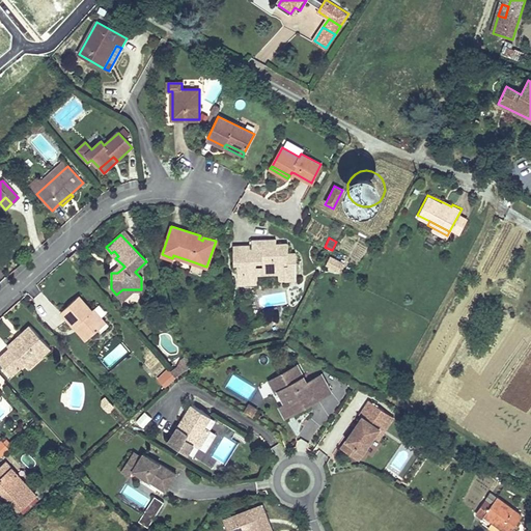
[(276,241),(261,241),(261,250),(254,250),(250,250),(250,247),(233,247),(234,264),(238,264),(238,274),(243,274),(244,284),(256,284),(256,274),(256,271),(256,268),(256,263),(262,262),(262,268),(284,267),(285,281),(297,280),(296,254),(288,254),(287,244),(276,245),(276,241)]
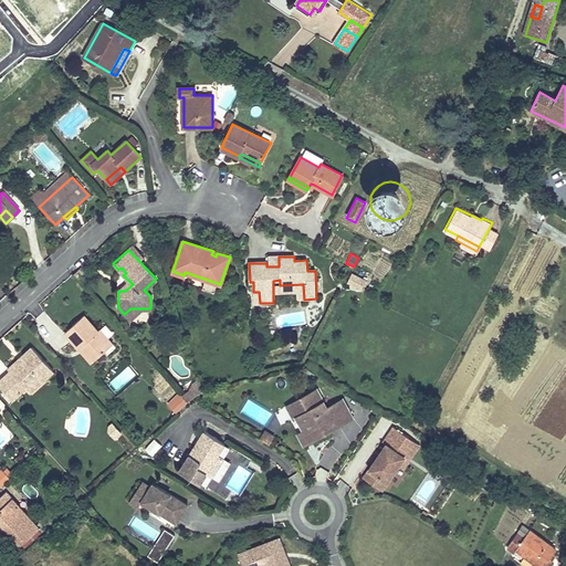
[(86,272),(82,268),(74,274),(77,280),(86,272)]
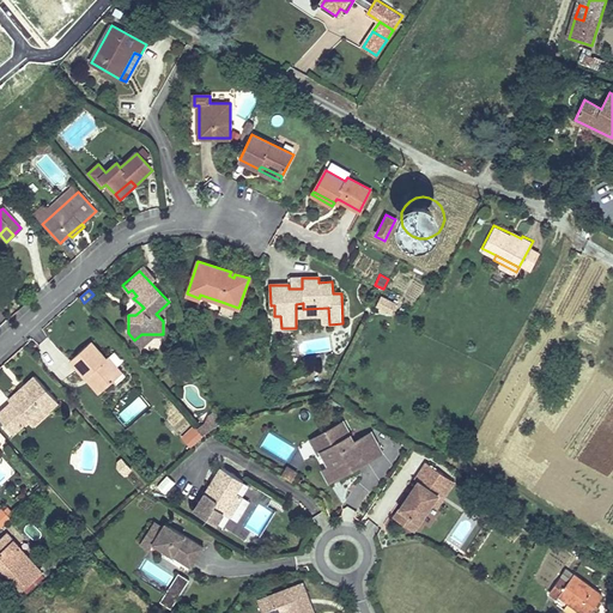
[(382,293),(378,302),(394,310),(398,302),(382,293)]
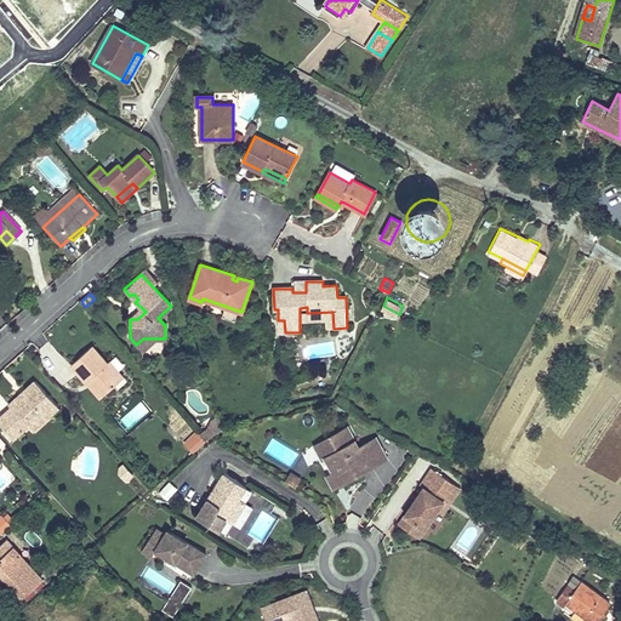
[(238,311),(224,306),(222,315),(234,320),(238,311)]
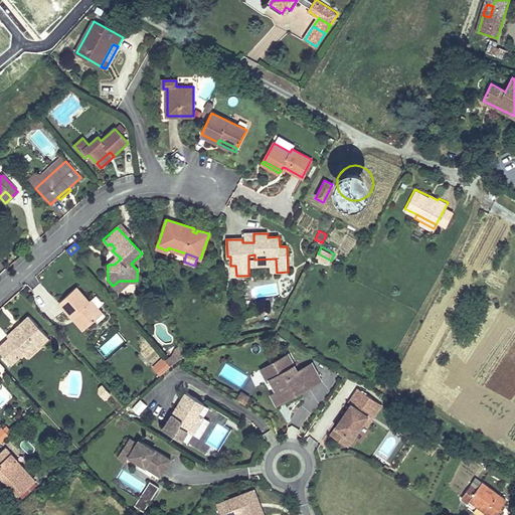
[(118,255),(108,265),(114,265),(121,259),(118,255)]
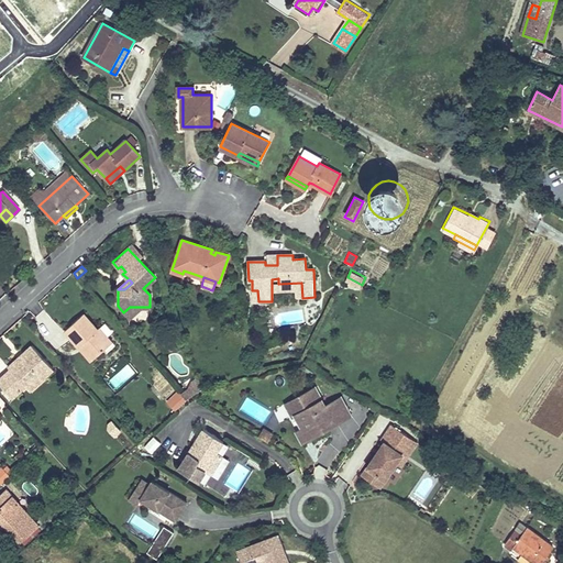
[(301,283),(278,284),(272,284),(272,290),(295,290),(296,298),(302,298),(301,283)]
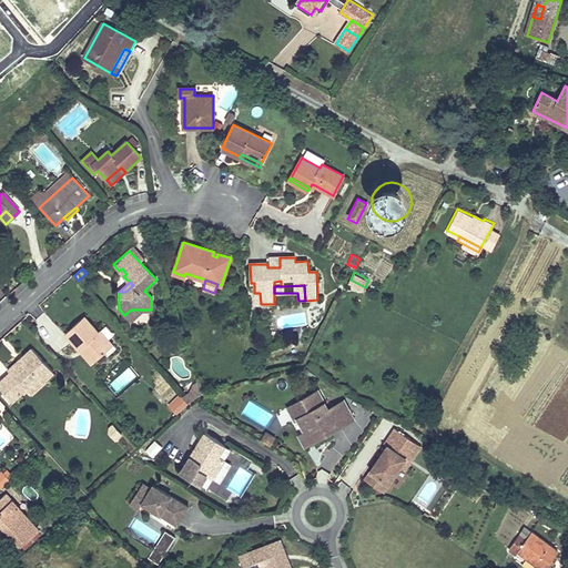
[(131,310),(124,315),(131,321),(142,310),(131,310)]
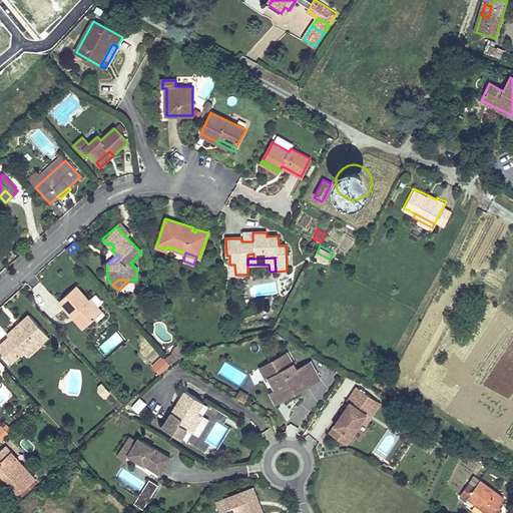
[(76,286),(58,302),(71,317),(75,313),(86,326),(102,313),(90,299),(88,301),(76,286)]
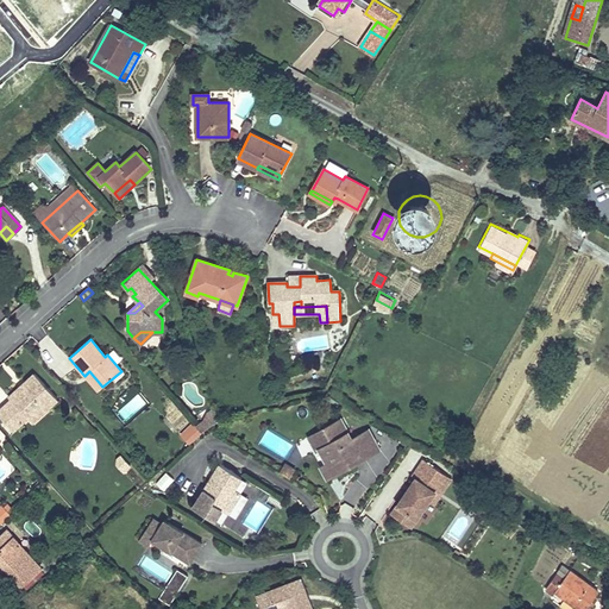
[(89,371),(85,376),(98,391),(102,387),(89,371)]
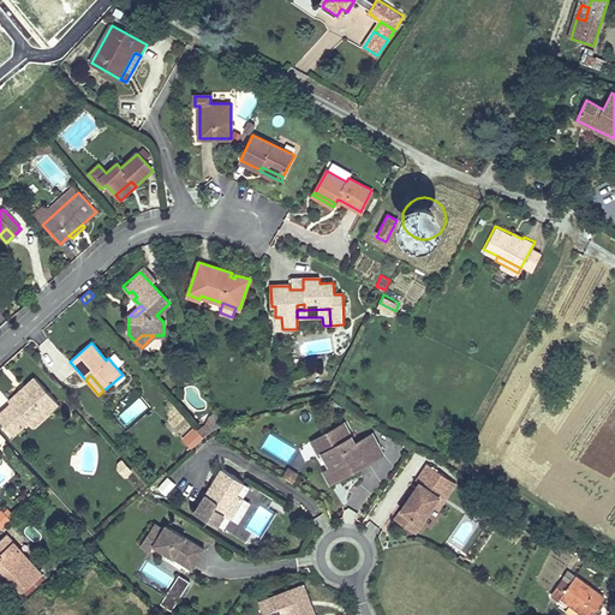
[(0,413),(0,419),(13,435),(28,422),(42,408),(47,413),(58,402),(34,378),(9,401),(11,404),(0,413)]
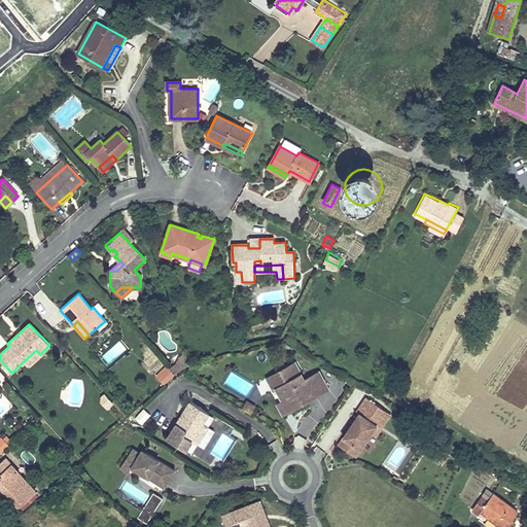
[(27,365),(40,354),(36,350),(24,361),(27,365)]
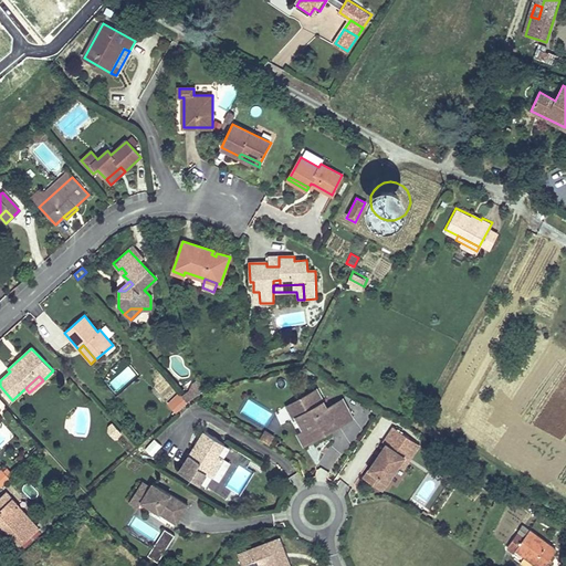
[(355,418),(346,399),(331,407),(324,394),(316,397),(313,391),(300,399),(305,411),(299,415),(305,429),(300,431),(305,442),(332,430),(329,425),(336,421),(337,423),(343,425),(355,418)]
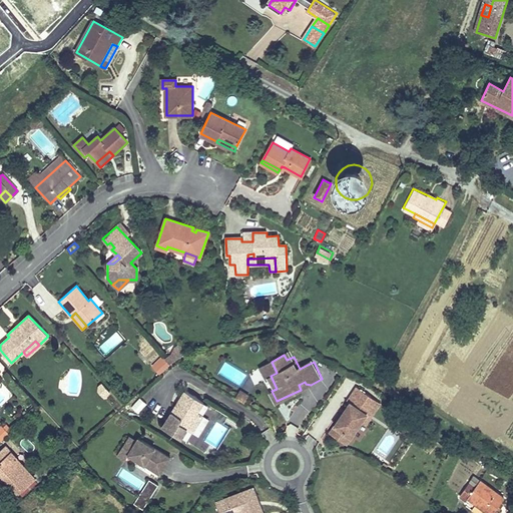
[(155,369),(165,360),(162,357),(153,366),(155,369)]
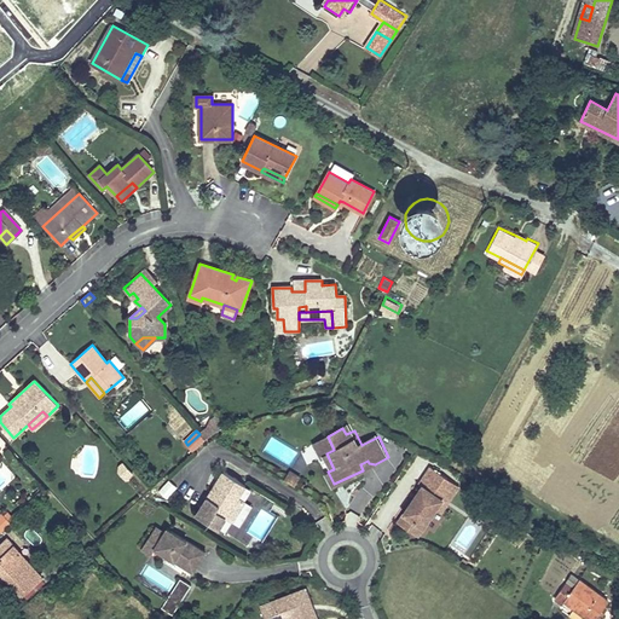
[(200,434),(187,445),(194,451),(204,440),(200,434)]
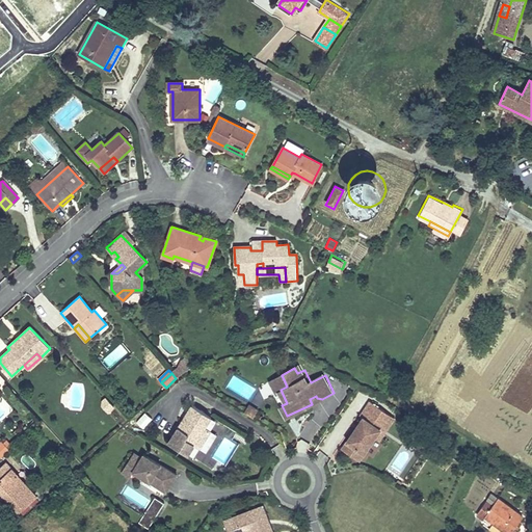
[(282,375),(272,379),(277,392),(281,390),(287,387),(282,375)]
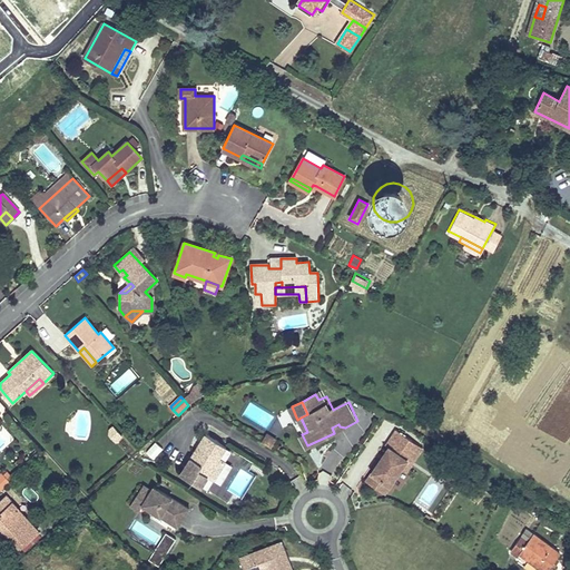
[(291,412),(278,415),(283,426),(294,423),(291,412)]
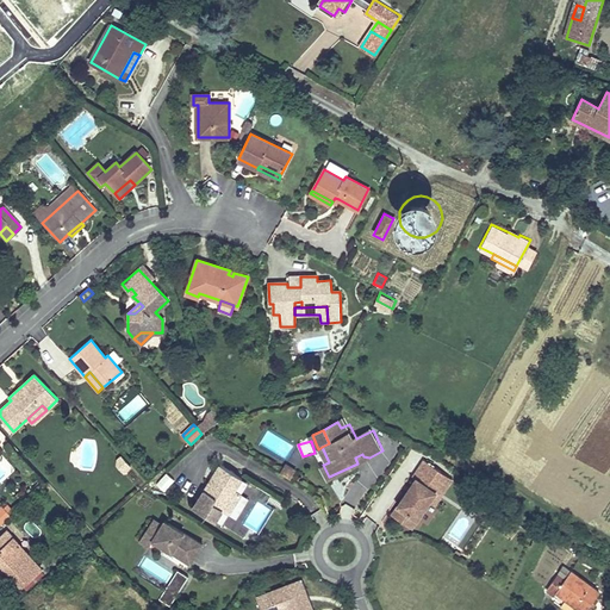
[(114,464),(124,473),(131,467),(122,456),(114,464)]
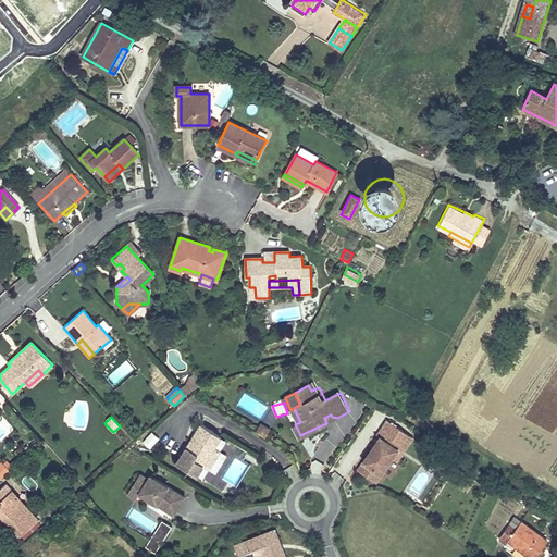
[(376,478),(394,454),(399,446),(394,442),(404,428),(388,417),(379,432),(381,433),(359,466),(376,478)]
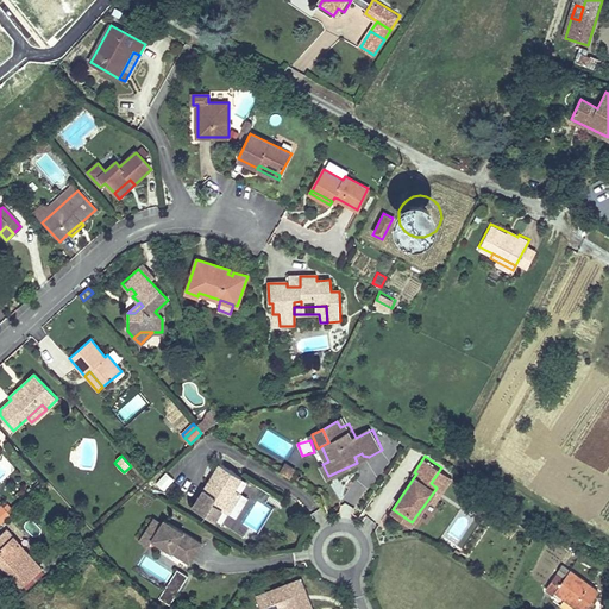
[(280,468),(289,473),(294,465),(284,459),(280,468)]
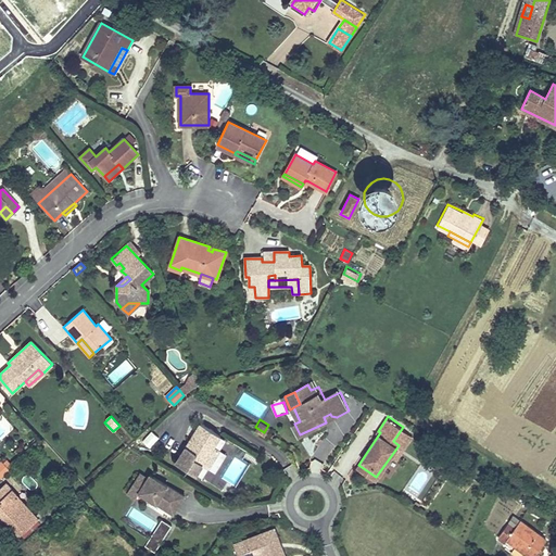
[(222,434),(202,421),(190,441),(193,443),(190,446),(187,444),(177,460),(197,474),(203,464),(210,467),(222,449),(215,444),(222,434)]
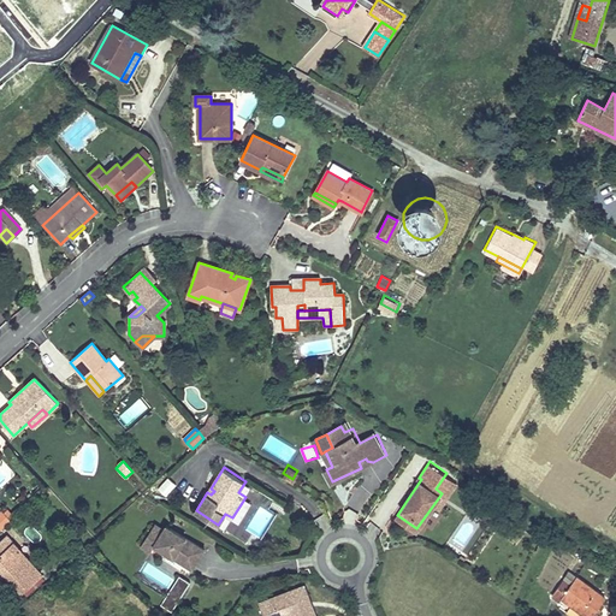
[(457,480),(446,473),(436,489),(442,493),(436,502),(440,505),(457,480)]
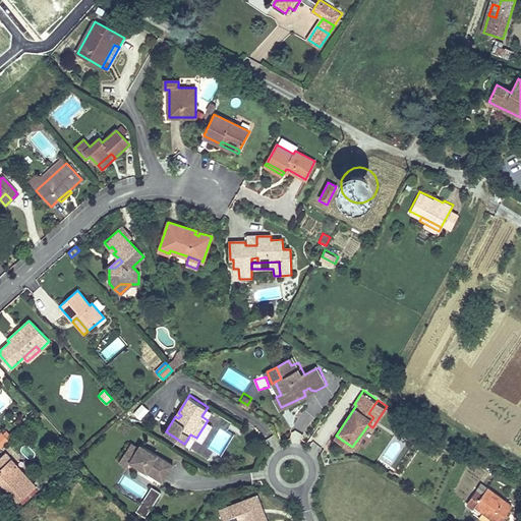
[(145,419),(149,406),(137,403),(133,416),(145,419)]
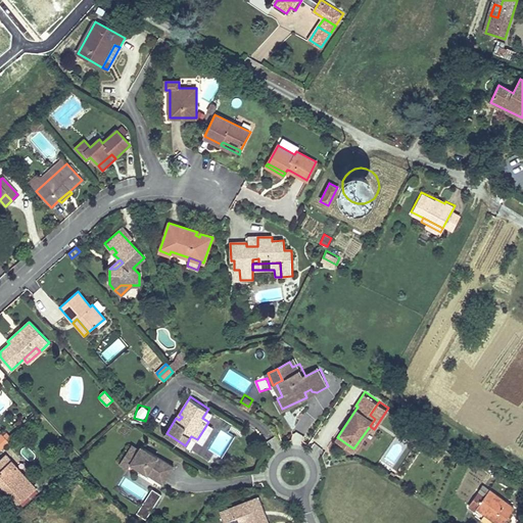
[(143,452),(139,449),(132,444),(120,463),(128,468),(131,463),(162,483),(174,467),(145,448),(143,452)]
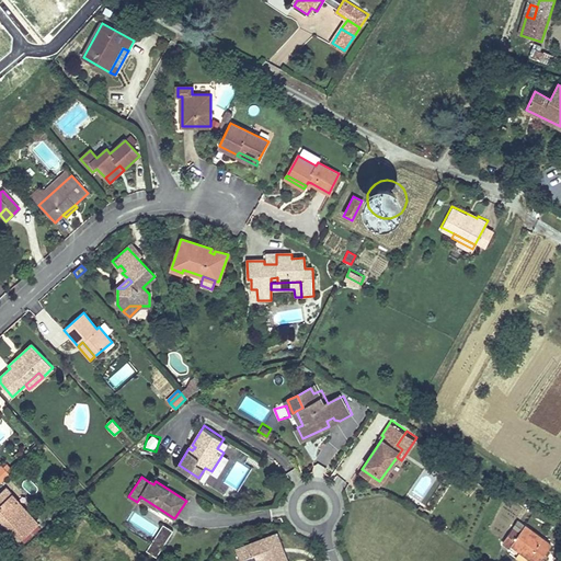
[(0,517),(6,524),(20,539),(37,524),(6,489),(0,493),(0,517)]
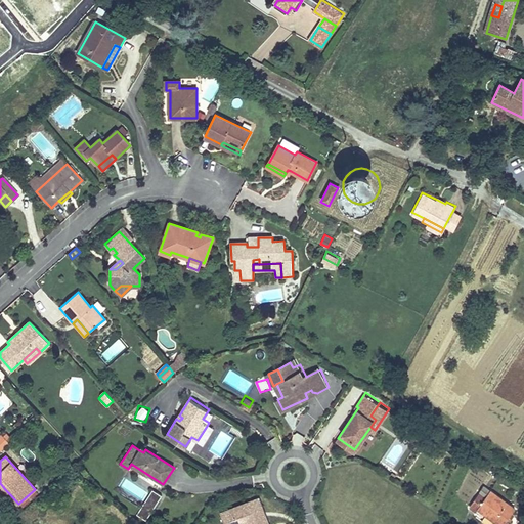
[(150,488),(138,517),(148,521),(161,493),(150,488)]
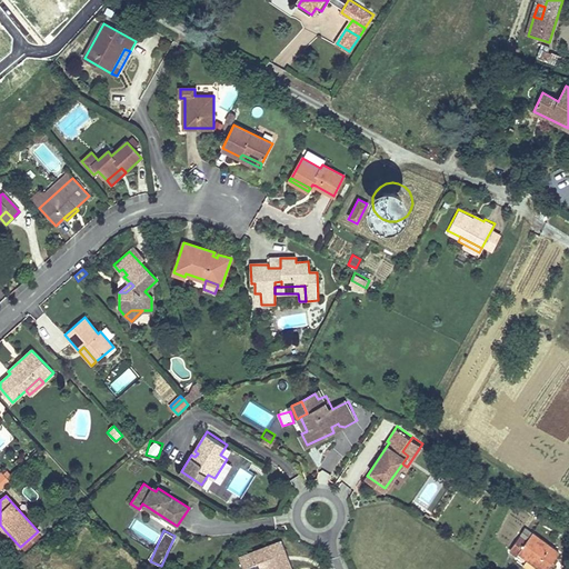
[(519,553),(541,568),(547,568),(559,553),(532,533),(527,541),(520,536),(510,551),(517,557),(519,553)]
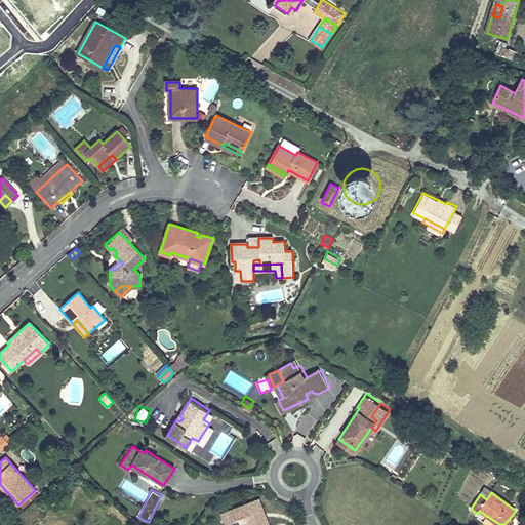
[(263,516),(265,516),(258,501),(223,516),(226,524),(268,524),(265,518),(264,519),(263,516)]
